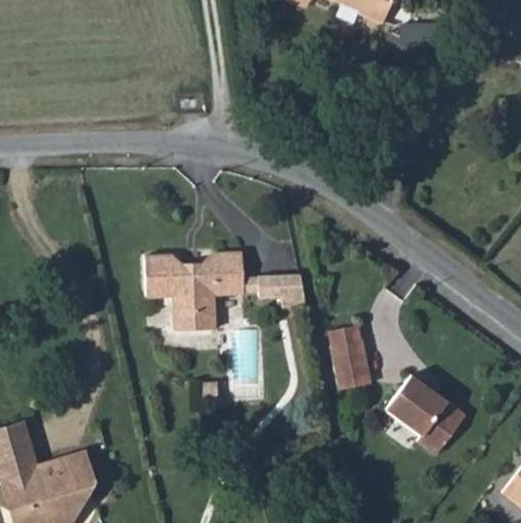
[(371,22),(379,0),(334,0),(348,6),(347,11),(371,22)]
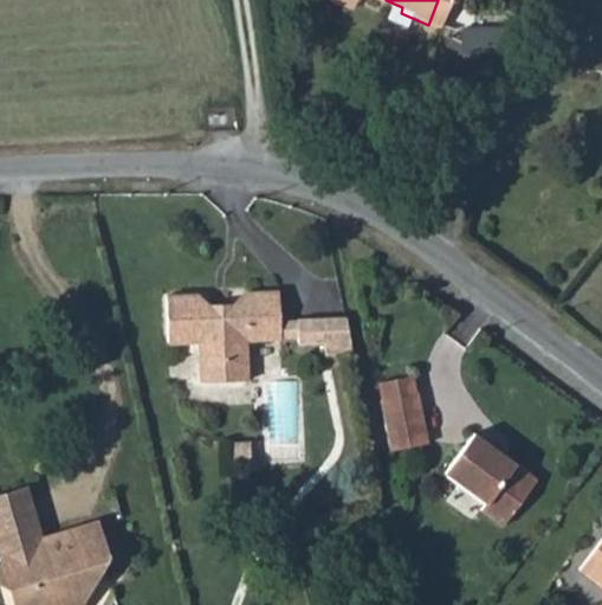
[(513,30),(459,32),(460,53),(513,52),(513,30)]
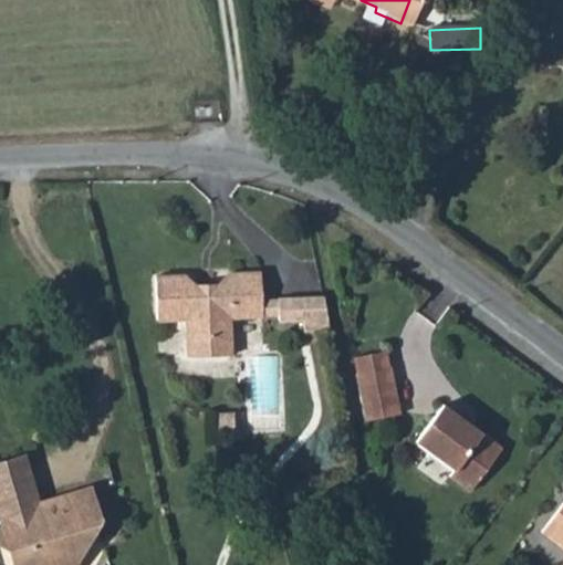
[(266,315),(264,300),(262,273),(231,273),(223,282),(219,289),(199,290),(195,282),(187,275),(157,276),(158,321),(188,320),(190,361),(233,358),(232,317),(266,315)]
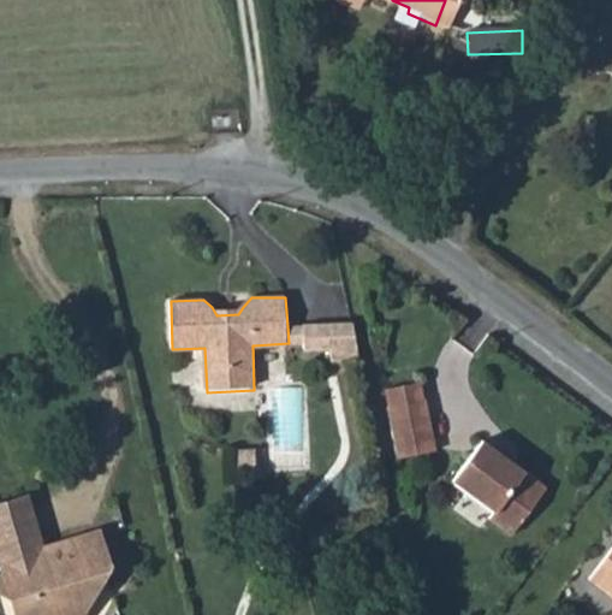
[(355,360),(350,321),(299,325),(301,343),(301,352),(328,350),(328,362),(355,360)]
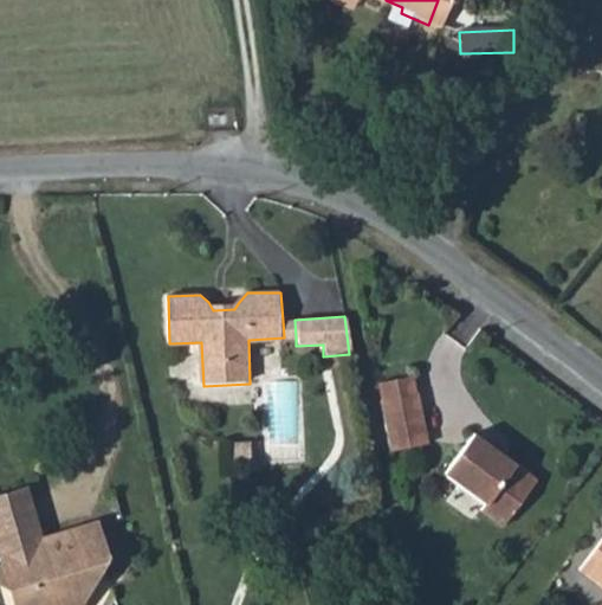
[(296,338),(295,320),(283,321),(284,338),(296,338)]
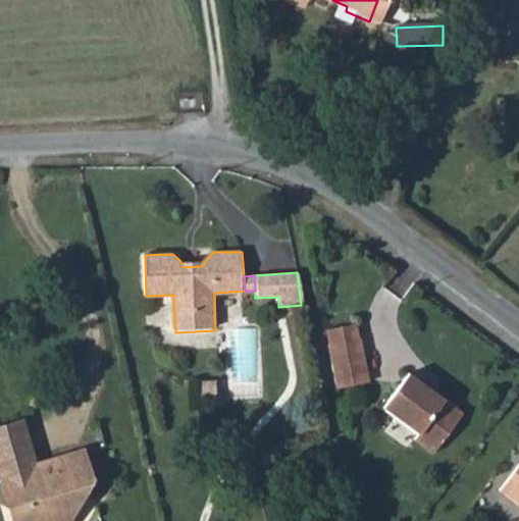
[(336,386),(370,378),(360,334),(326,343),(336,386)]
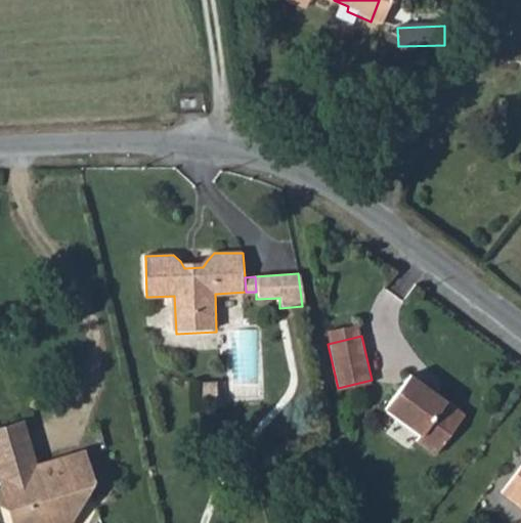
[(464,415),(409,373),(383,407),(419,434),(415,439),(433,453),(464,415)]
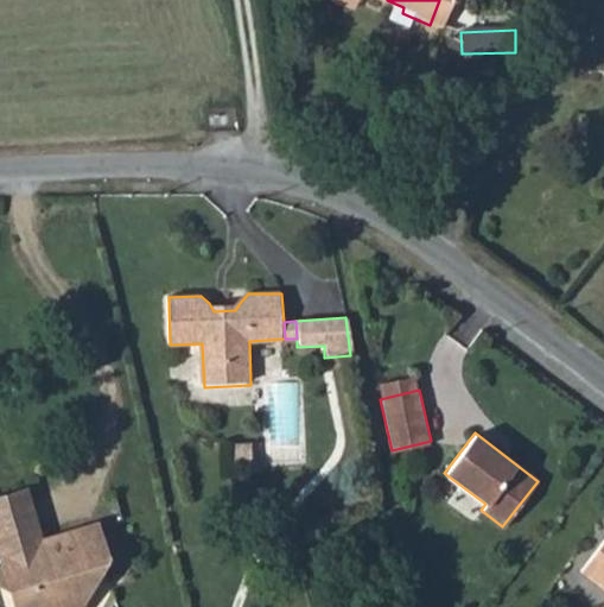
[(24,499),(0,504),(0,557),(2,567),(0,570),(0,589),(10,595),(12,606),(76,606),(83,593),(80,573),(101,568),(95,538),(37,550),(24,499)]
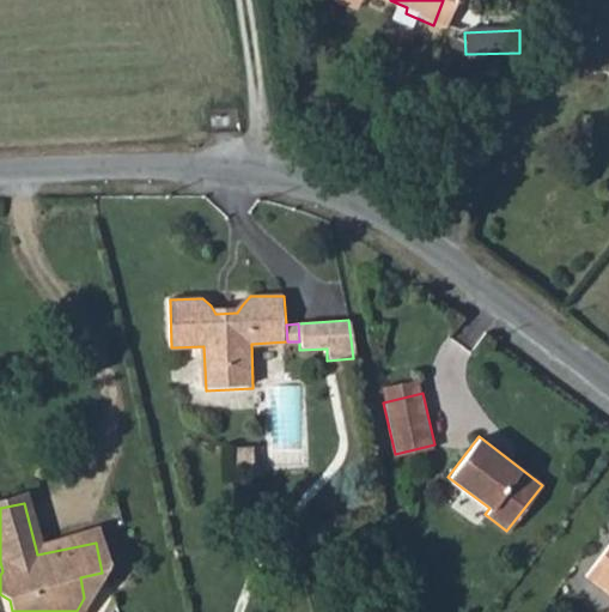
[(608,528),(580,568),(608,588),(608,528)]
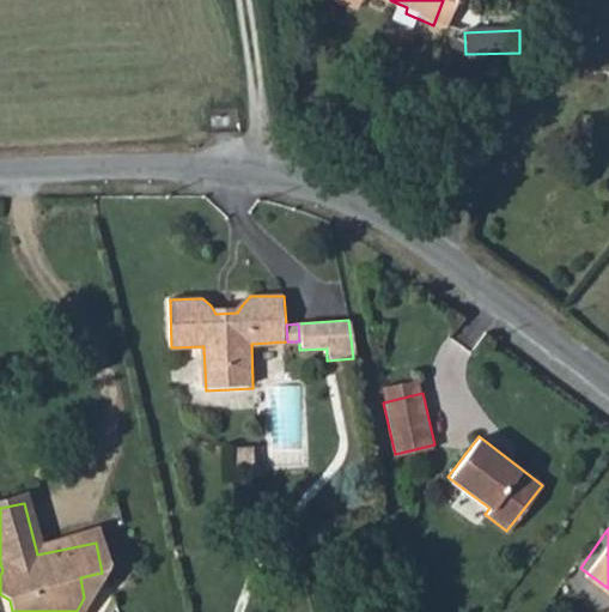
All buildings are outlined.
